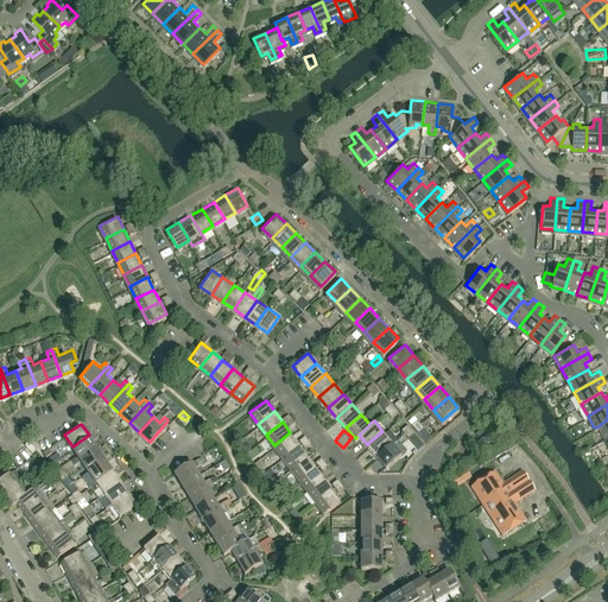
[(482,444),(493,437),(488,430),(477,437),(482,444)]
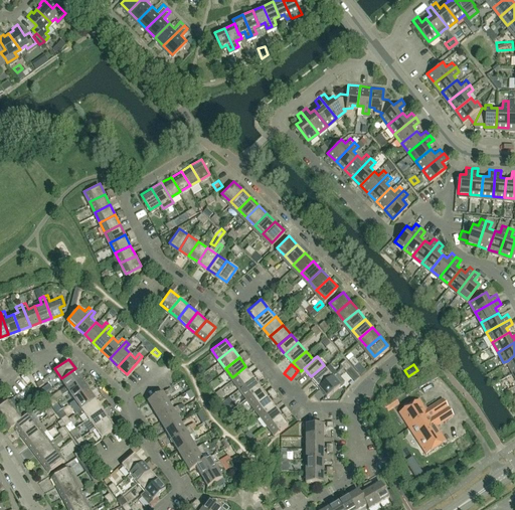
[(332,374),(324,365),(311,376),(319,385),(332,374)]
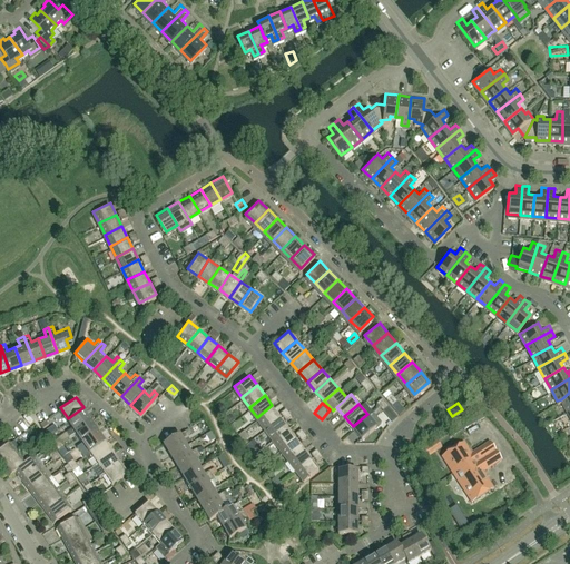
[(265,427),(279,416),(272,405),(257,417),(265,427)]
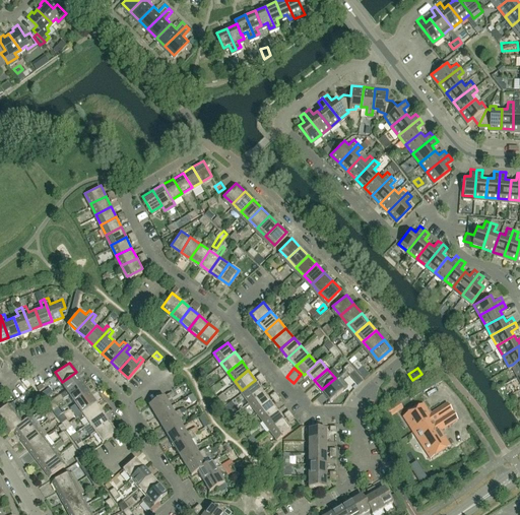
[(209,381),(216,375),(212,371),(205,376),(209,381)]
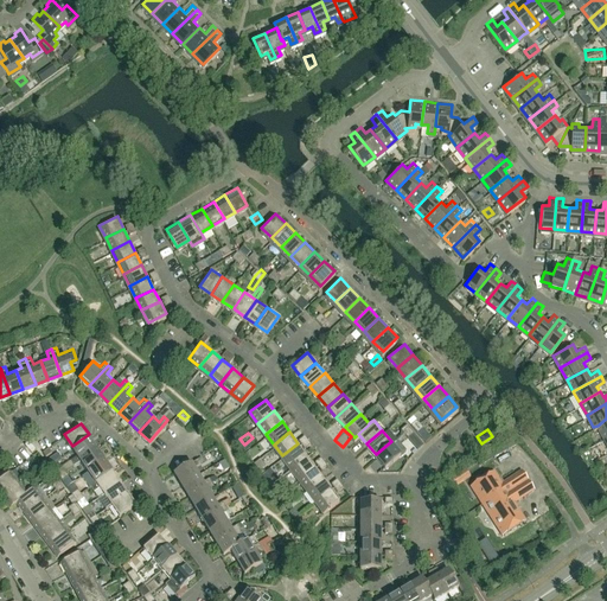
[(74,461),(80,456),(96,446),(89,434),(72,446),(76,453),(70,456),(74,461)]
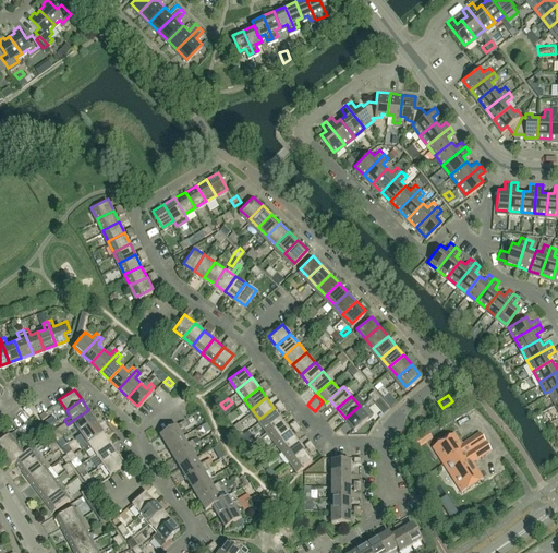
[(354,428),(368,416),(360,406),(346,418),(354,428)]
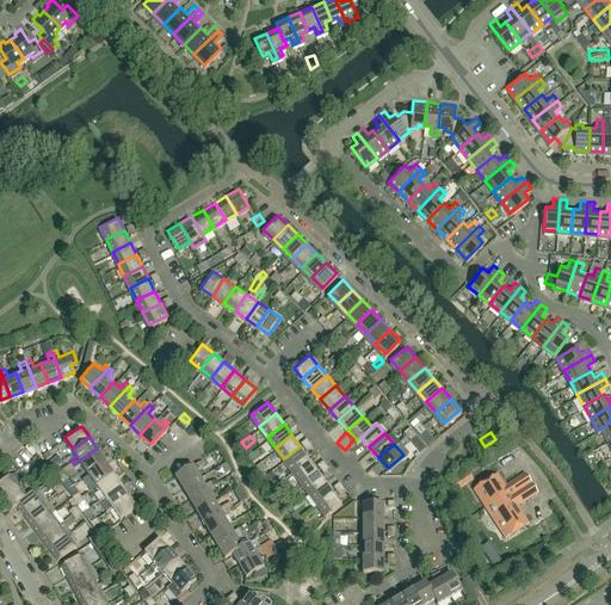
[(291,469),(308,457),(300,446),(284,458),(291,469)]
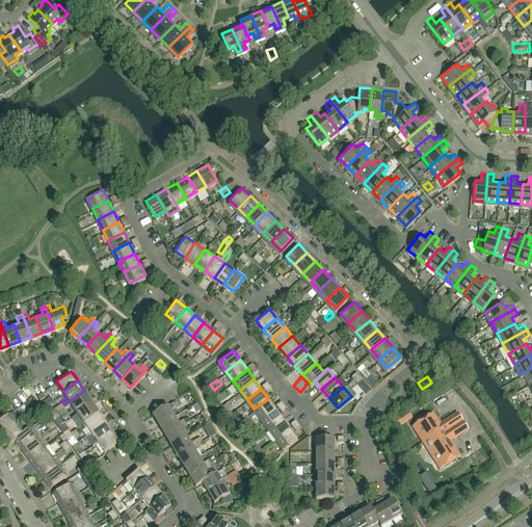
[(77,411),(91,400),(84,391),(70,400),(77,411)]
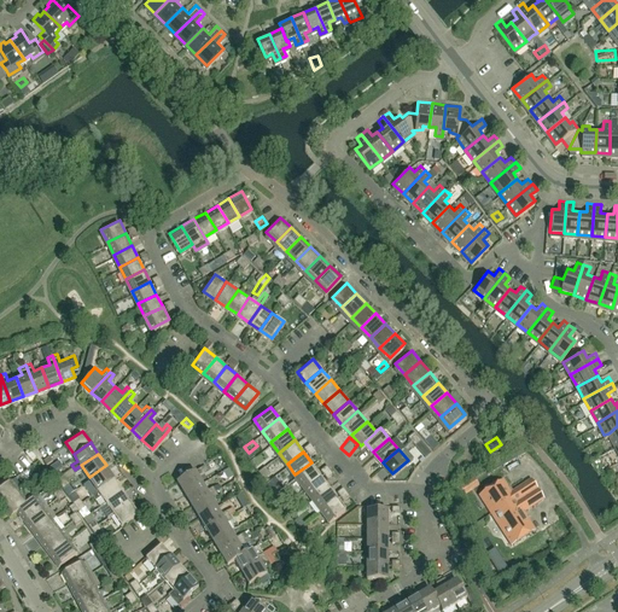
[(532,459),(528,462),(535,473),(540,470),(532,459)]
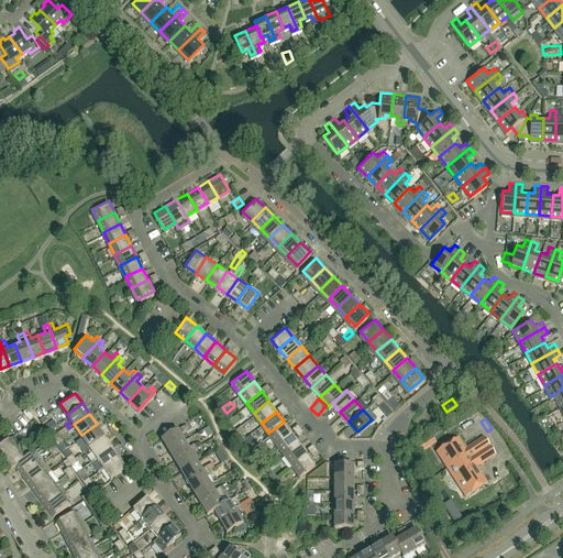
[(276,442),(291,431),(284,422),(268,433),(276,442)]
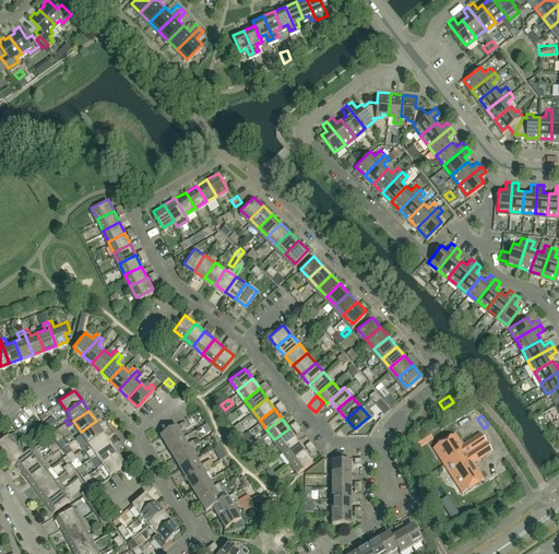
[(182,434),(179,427),(185,424),(182,420),(176,423),(159,433),(167,444),(182,434)]
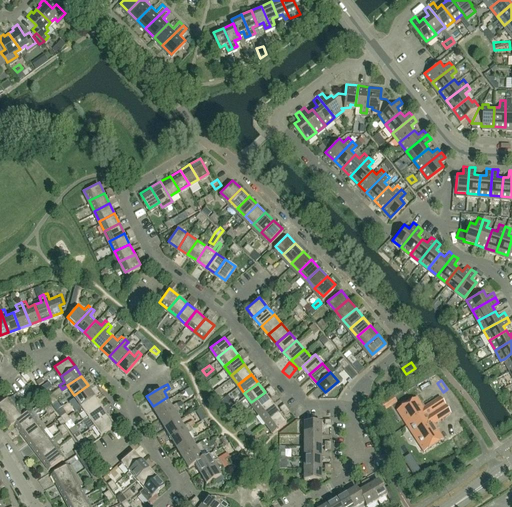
[(80,404),(94,394),(88,385),(74,395),(80,404)]
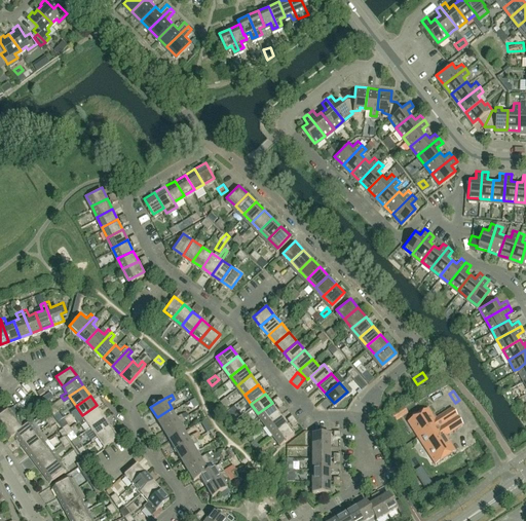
[(265,422),(279,412),(272,403),(258,413),(265,422)]
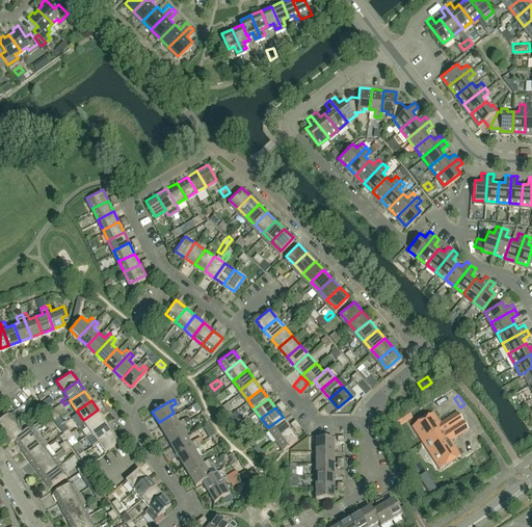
[(400,422),(413,414),(407,407),(395,415),(400,422)]
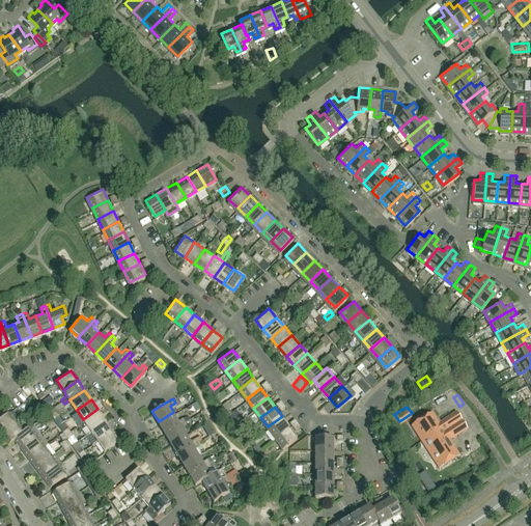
[(431,409),(412,421),(440,465),(459,452),(449,436),(468,424),(462,416),(457,408),(439,419),(431,409)]
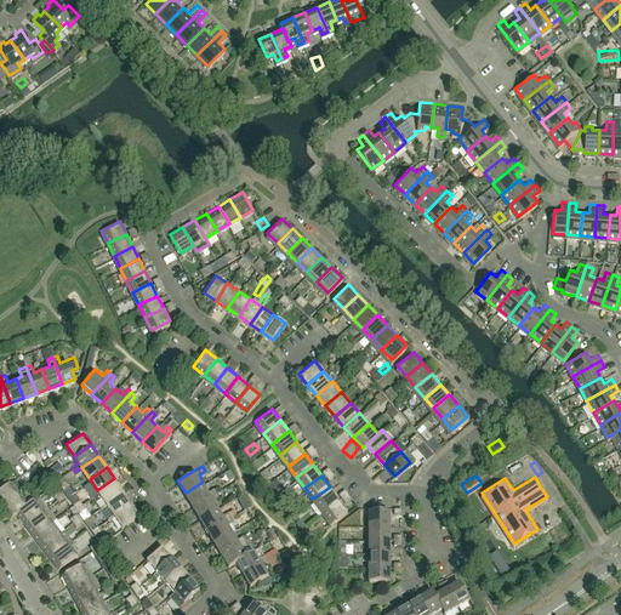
[(106,502),(123,490),(114,478),(97,490),(106,502)]
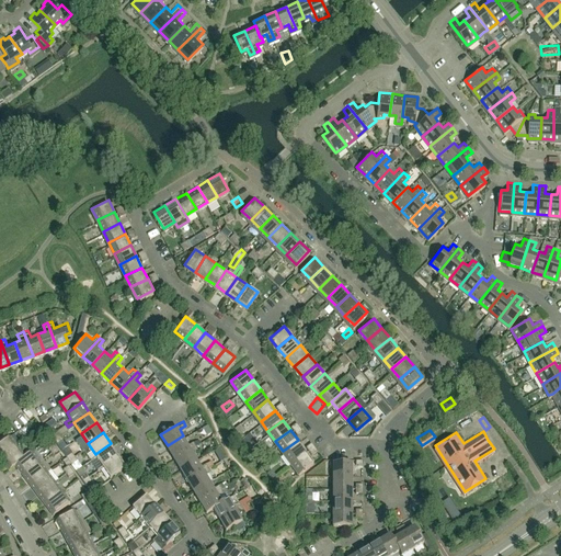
[(0,452),(2,455),(16,444),(9,433),(0,440),(0,452)]
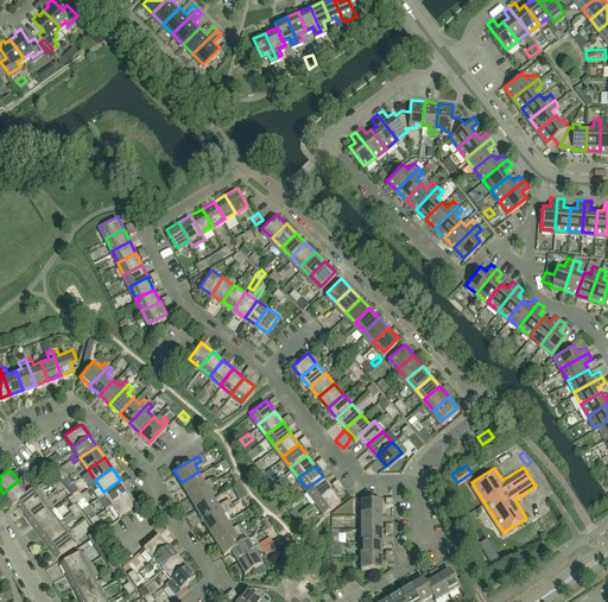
[(188,494),(213,480),(209,475),(203,479),(198,471),(182,482),(188,494)]
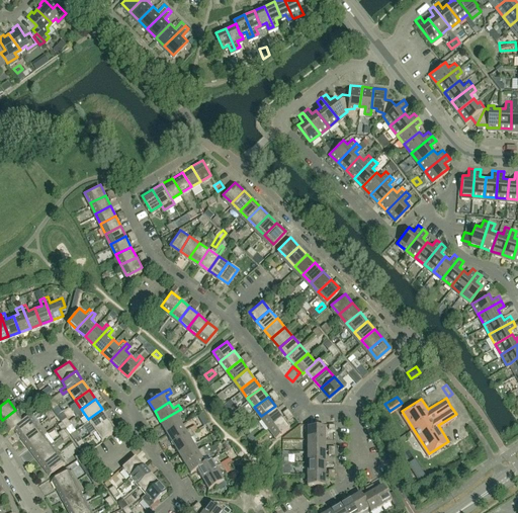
[(268,425),(282,415),(275,406),(261,416),(268,425)]
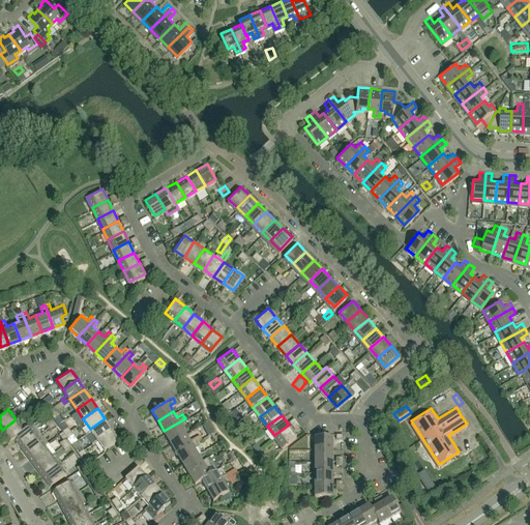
[(96,438),(111,428),(105,418),(90,429),(96,438)]
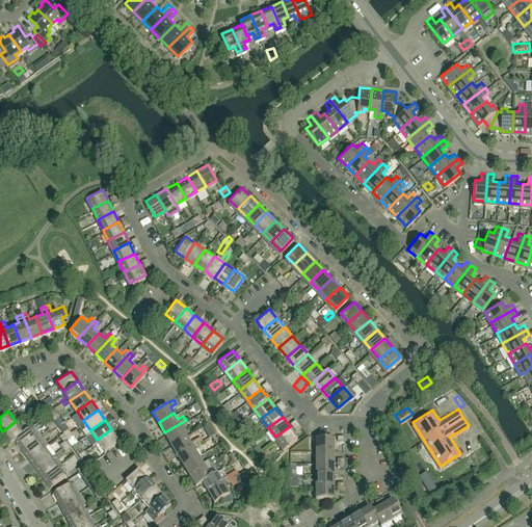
[(186,433),(182,427),(188,423),(186,420),(164,432),(170,443),(186,433)]
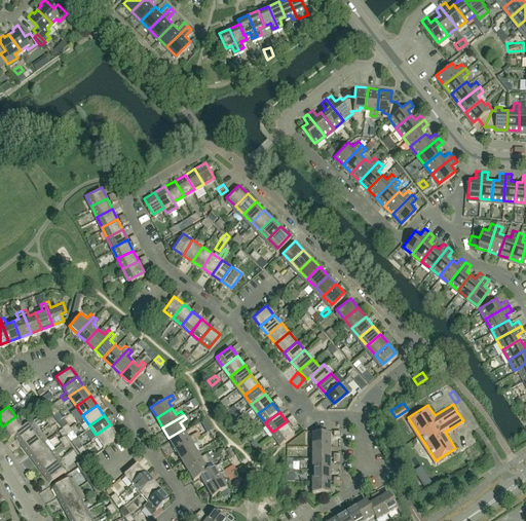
[(14,432),(23,425),(23,424),(15,416),(2,426),(9,436),(15,432),(14,432)]
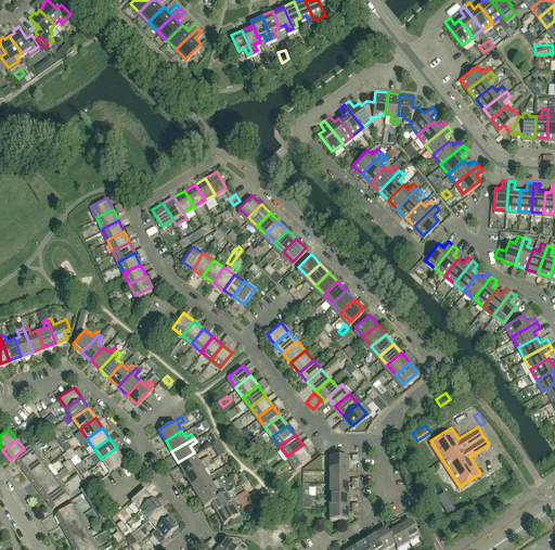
[(23,465),(38,453),(30,444),(24,448),(24,449),(15,456),(16,456),(23,465)]
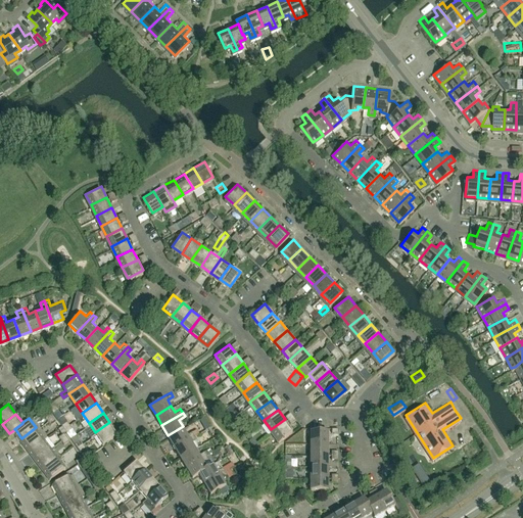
[(278,439),(292,428),(285,419),(271,429),(278,439)]
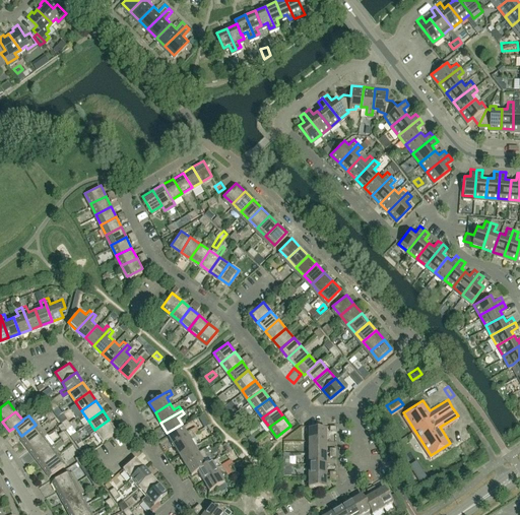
[(102,440),(116,430),(109,420),(94,430),(102,440)]
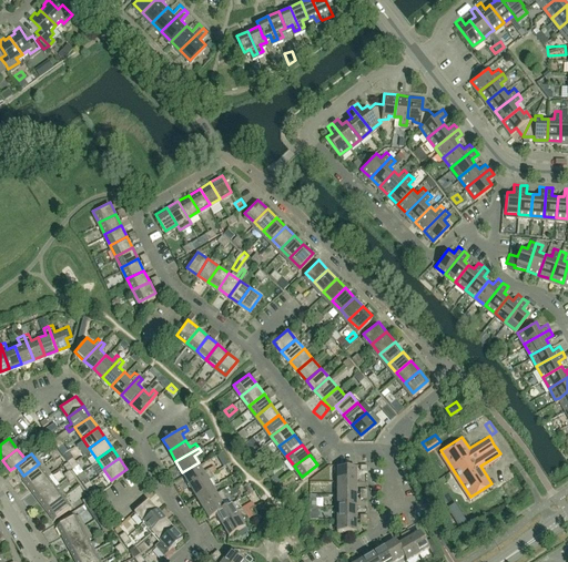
[(189,482),(211,469),(209,466),(203,469),(199,462),(182,472),(189,482)]
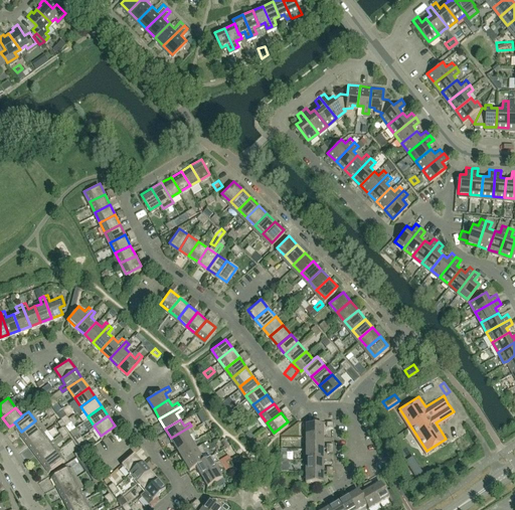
[(28,441),(42,430),(35,420),(21,432),(28,441)]
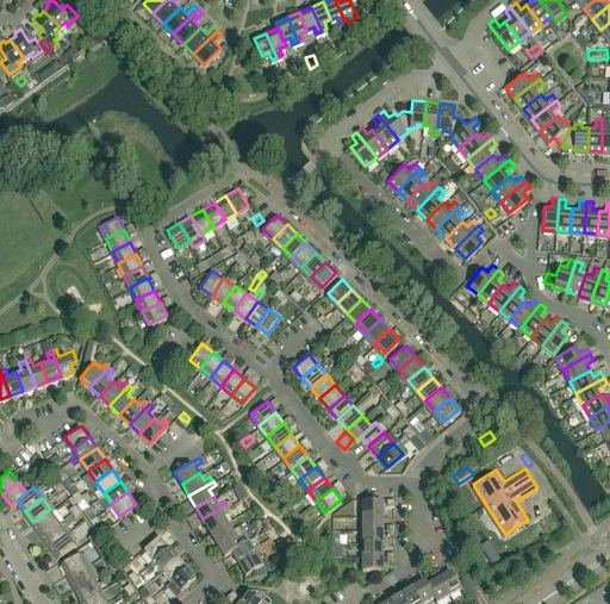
[(383,514),(383,499),(362,499),(362,514),(383,514)]
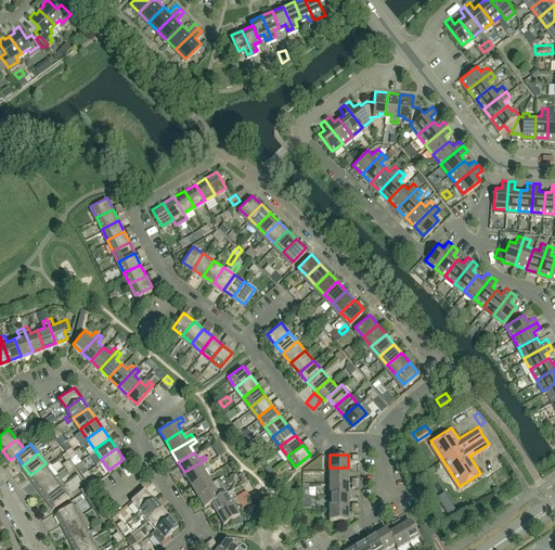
[(207,473),(203,467),(209,463),(206,459),(184,472),(191,483),(207,473)]
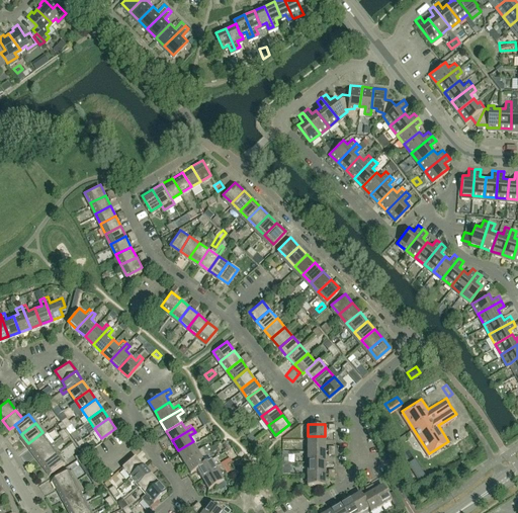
[(260,445),(271,438),(265,430),(255,436),(260,445)]
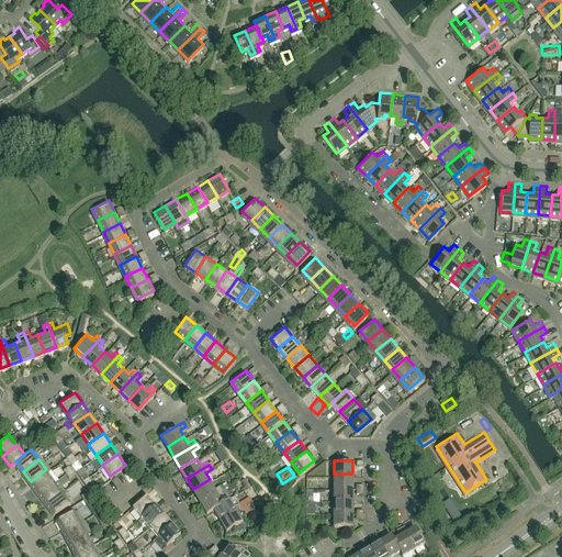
[(38,491),(54,479),(46,469),(31,481),(38,491)]
